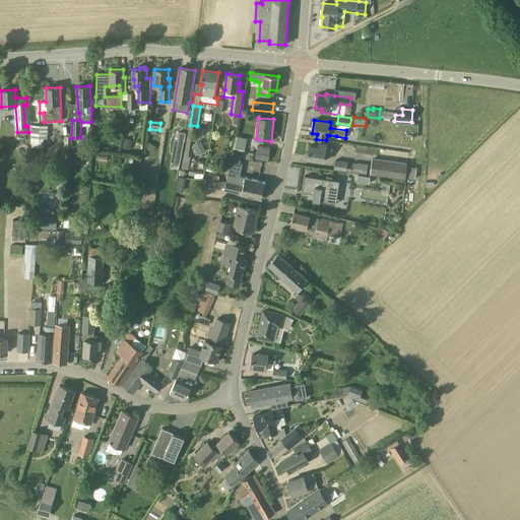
[(194,126),(189,125),(185,152),(184,151),(181,168),(188,170),(191,156),(189,156),(194,126)]
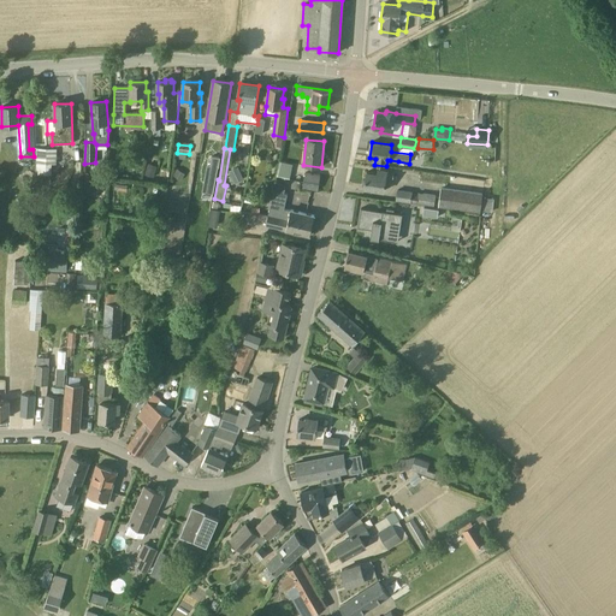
[(57,149),(37,149),(36,164),(36,173),(51,175),(52,164),(57,165),(57,149)]
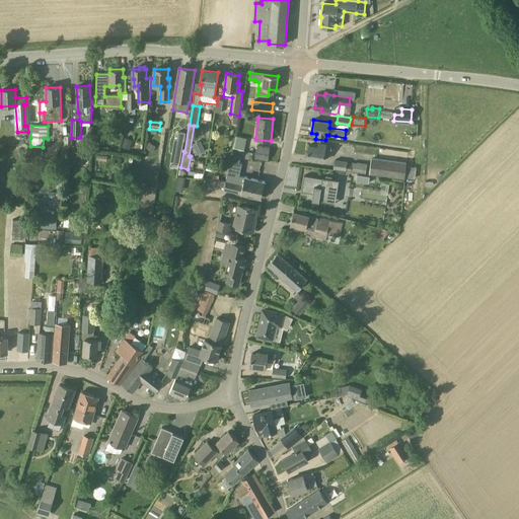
[(174,139),(172,152),(181,153),(183,141),(184,141),(184,138),(186,133),(178,132),(177,136),(176,140),(174,139)]
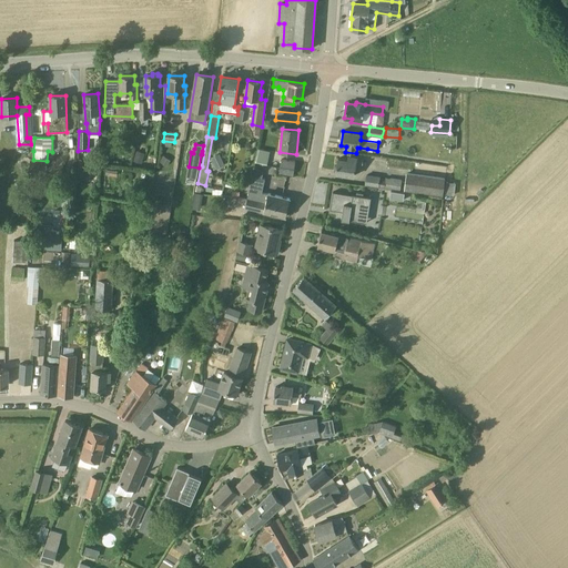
[(259,149),(257,162),(269,163),(270,150),(259,149)]
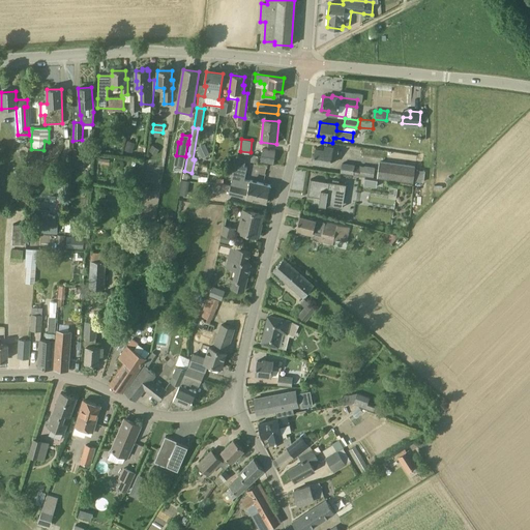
[(127,143),(124,150),(133,152),(135,145),(127,143)]
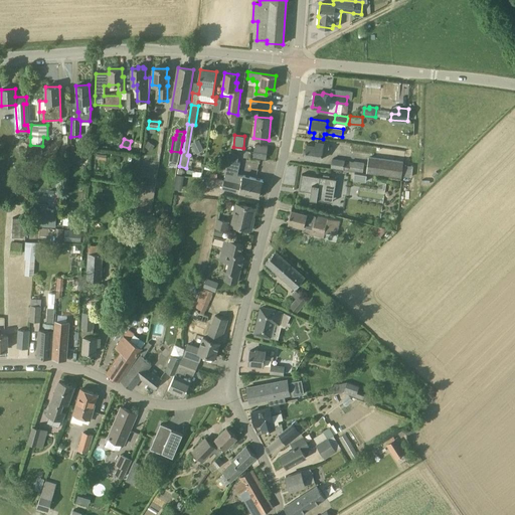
[(199,139),(191,143),(195,154),(204,150),(199,139)]
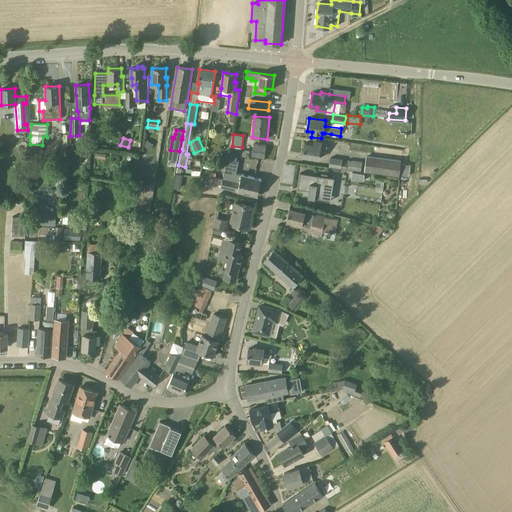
[(143,146),(150,150),(154,144),(147,140),(143,146)]
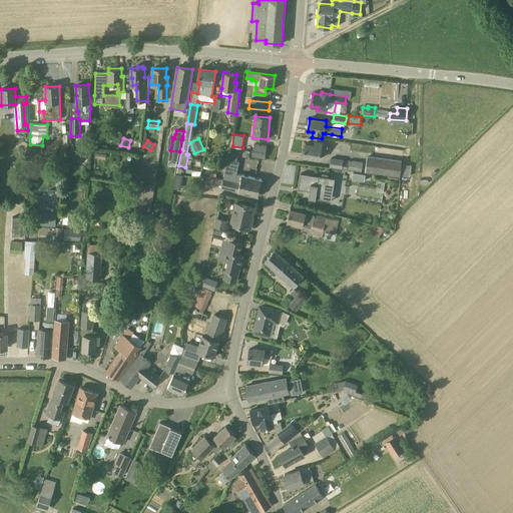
[(328,144),(322,143),(315,141),(314,144),(306,143),(304,156),(320,159),(321,151),(326,152),(328,144)]
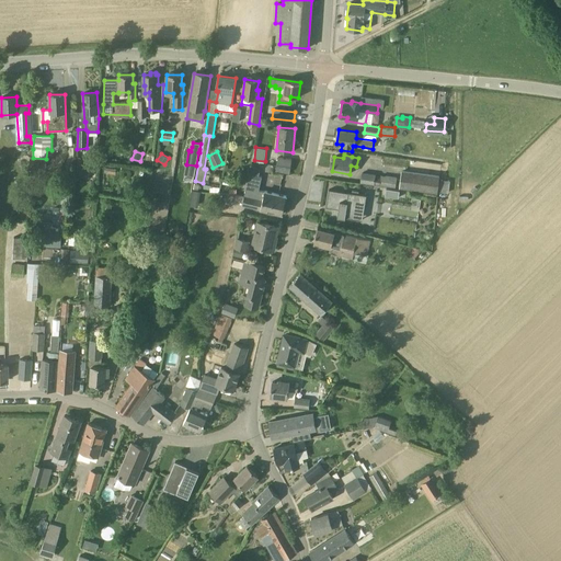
[(290,159),(278,158),(275,171),(289,173),(290,159)]
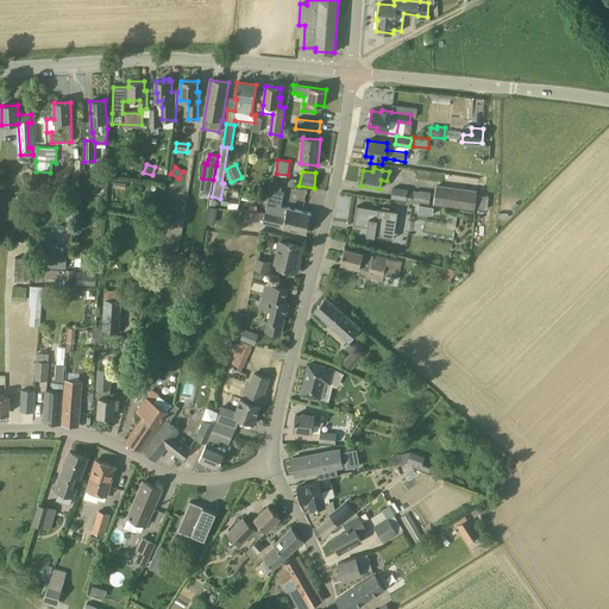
[(476,192),(437,187),(435,195),(394,188),(391,198),(434,202),(434,203),(475,208),(476,192)]
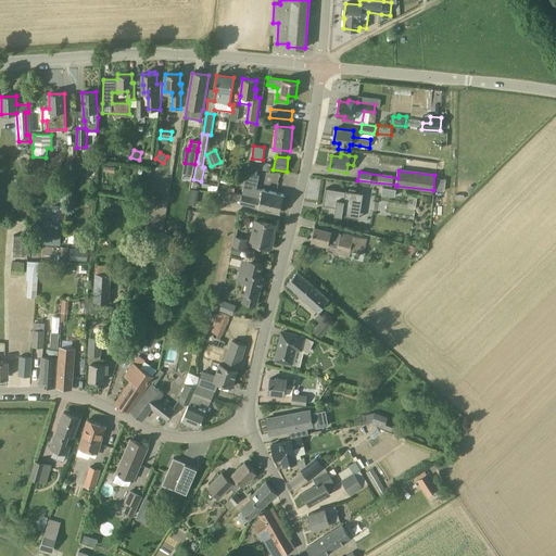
[(283,194),(263,189),(263,190),(256,189),(260,175),(247,173),(240,203),(279,213),(283,194)]
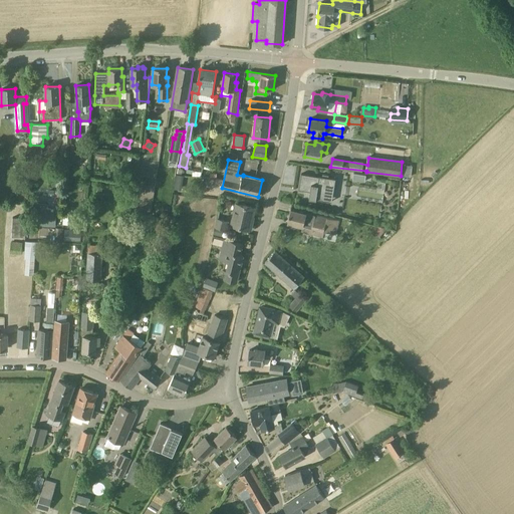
[(132,164),(122,163),(121,173),(130,175),(132,164)]
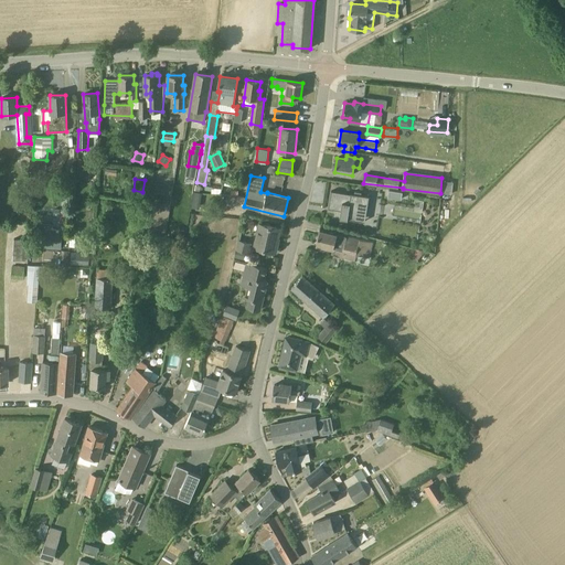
[(403,192),(388,190),(387,196),(402,199),(403,192)]
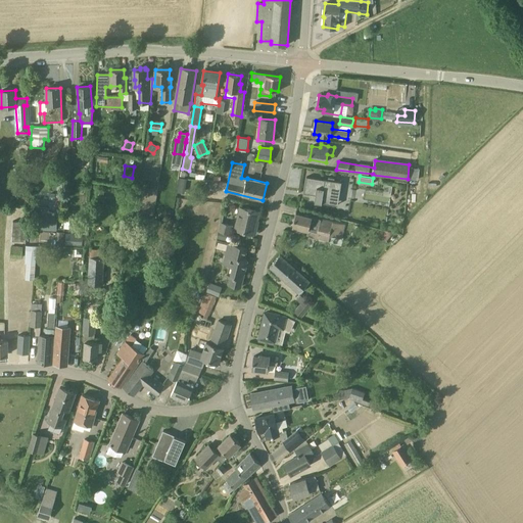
[(339,195),(341,182),(334,181),(334,178),(328,177),(328,180),(325,179),(325,180),(306,177),(303,193),(316,195),(315,202),(322,203),(322,202),(333,204),(334,194),(339,195)]
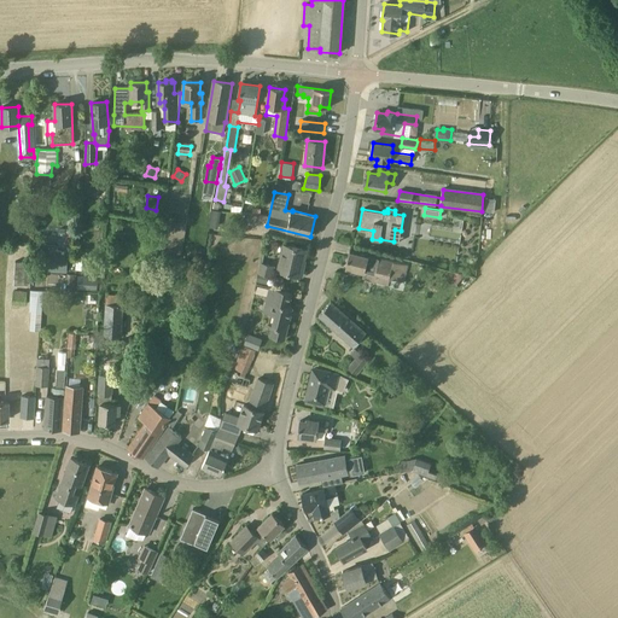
[(303,266),(302,266),(305,250),(284,244),(278,270),(302,275),(303,266)]
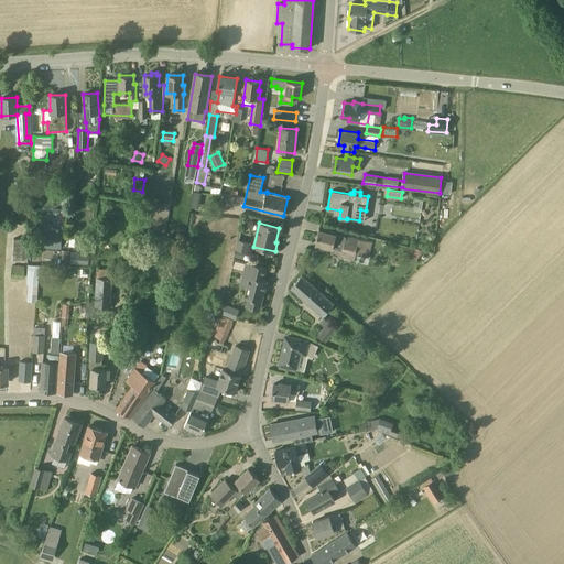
[(36,228),(35,247),(61,248),(62,229),(36,228)]
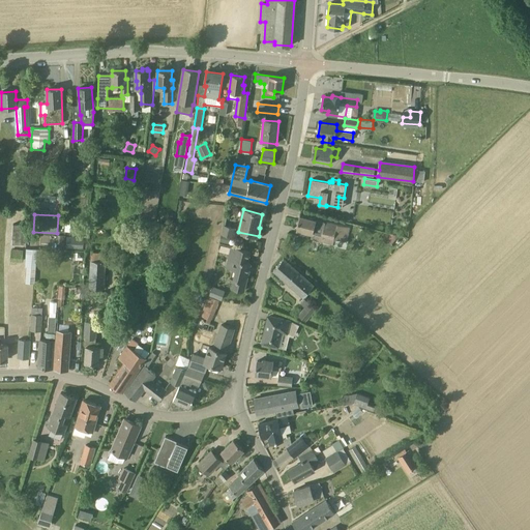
[(350,228),(337,225),(299,215),(296,230),(313,233),(311,239),(332,244),(333,239),(347,242),(350,228)]
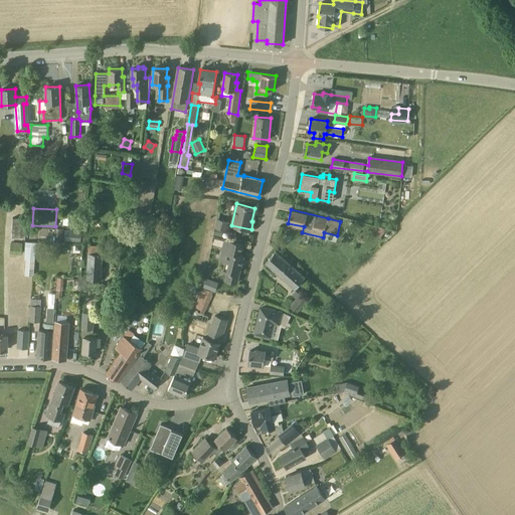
[(24,218),(13,217),(12,237),(23,237),(24,218)]
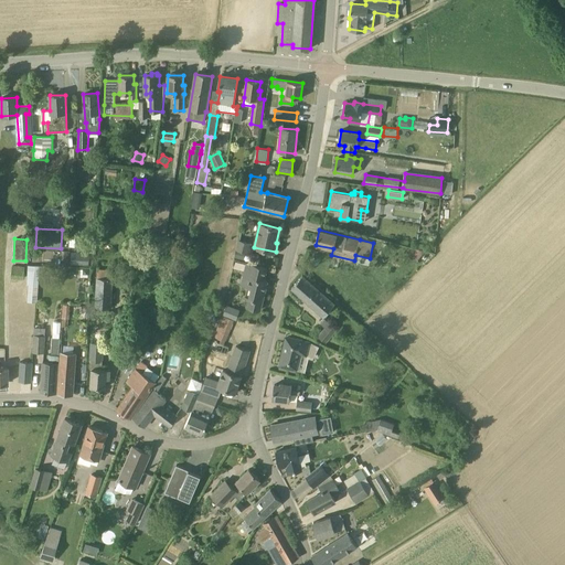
[(251,244),(238,241),(236,249),(248,253),(251,244)]
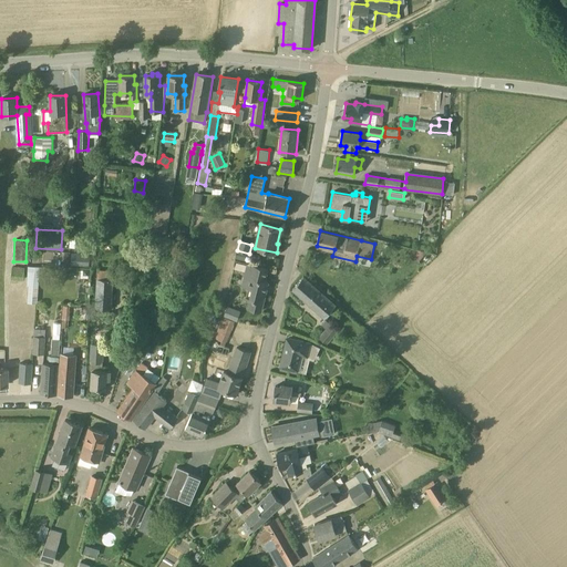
[(411,254),(419,261),(426,254),(425,253),(414,249),(411,254)]
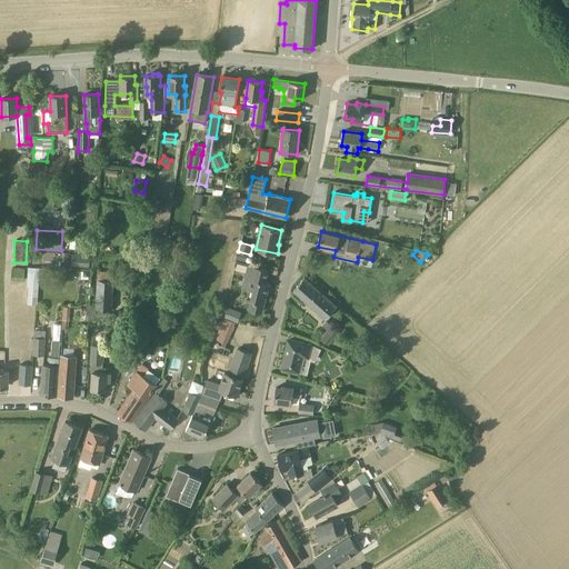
[(247,253),(238,252),(237,259),(246,261),(247,253)]
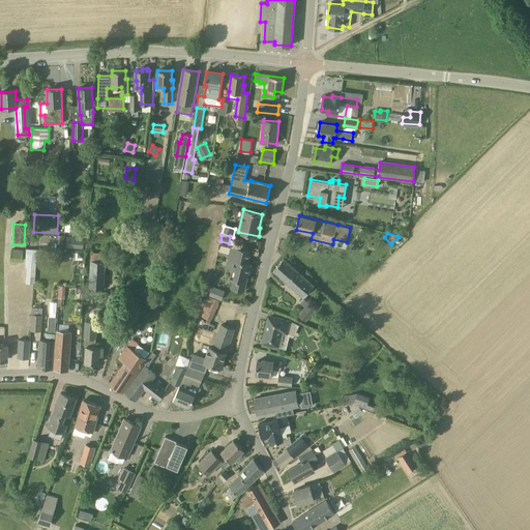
[(84,238),(66,237),(65,248),(84,249),(84,238)]
